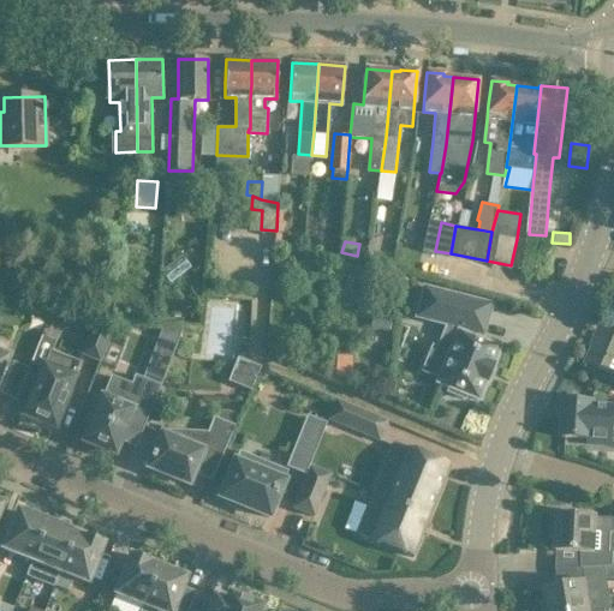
[(442,291),(434,321),(446,324),(437,346),(449,351),(437,382),(449,387),(448,390),(465,397),(468,393),(480,397),(486,381),(488,381),(494,364),(493,364),(500,346),(482,340),(492,303),(442,291)]
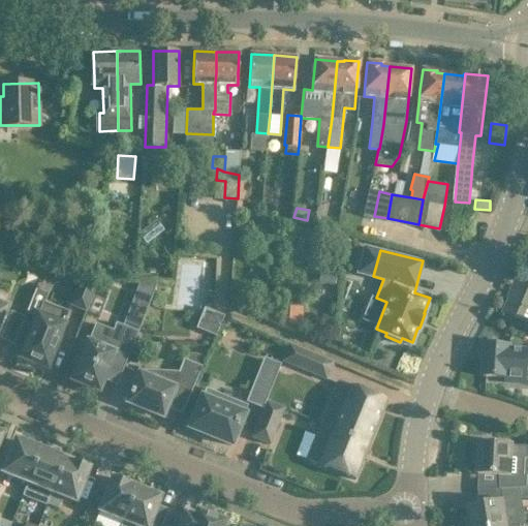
[(321,272),(320,281),(336,284),(337,275),(321,272)]
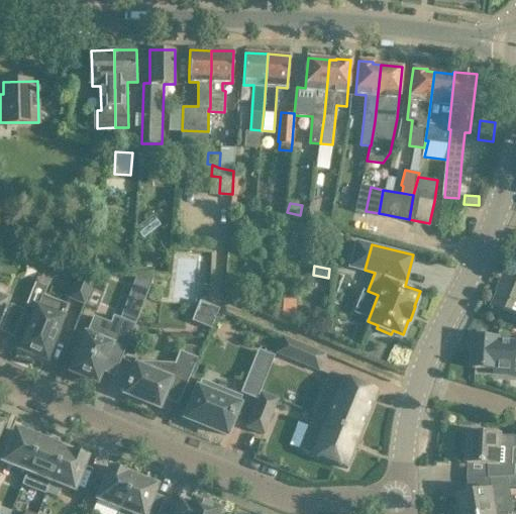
[(80,270),(69,297),(85,303),(95,275),(80,270)]
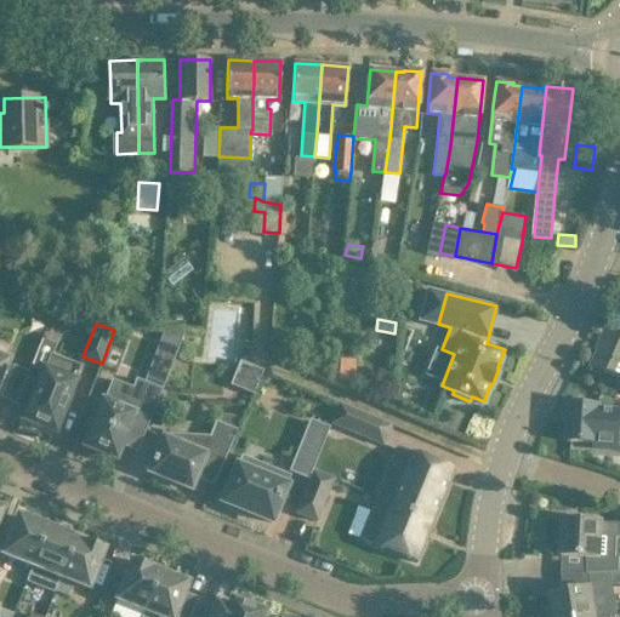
[(619,327),(612,324),(592,365),(615,375),(619,376),(619,327)]
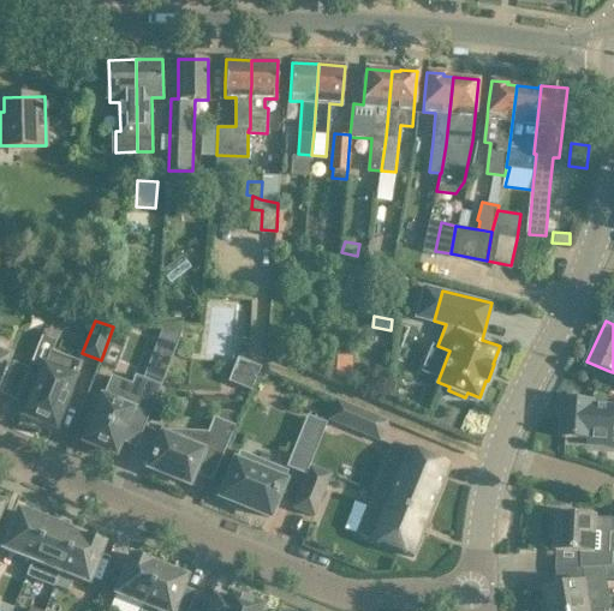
[(93,419),(84,441),(91,444),(90,448),(106,454),(107,450),(115,454),(120,439),(129,420),(144,426),(161,384),(178,342),(160,335),(143,377),(136,373),(132,383),(112,375),(102,396),(101,399),(97,397),(89,418),(93,419)]
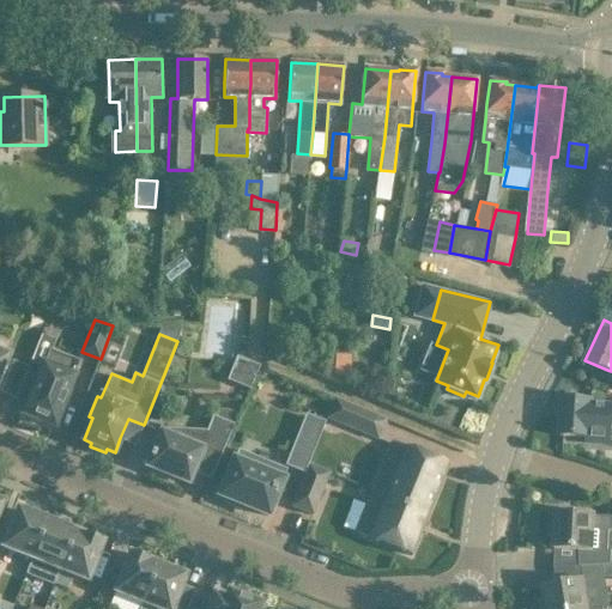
[(337,349),(334,372),(351,373),(352,351),(337,349)]
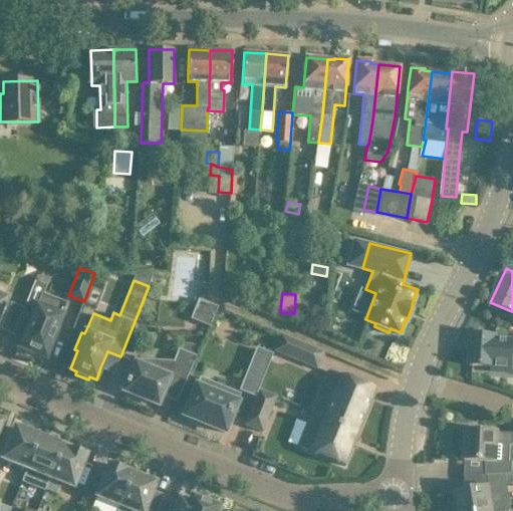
[(0,325),(1,326),(0,328),(14,333),(25,305),(0,295),(0,325)]
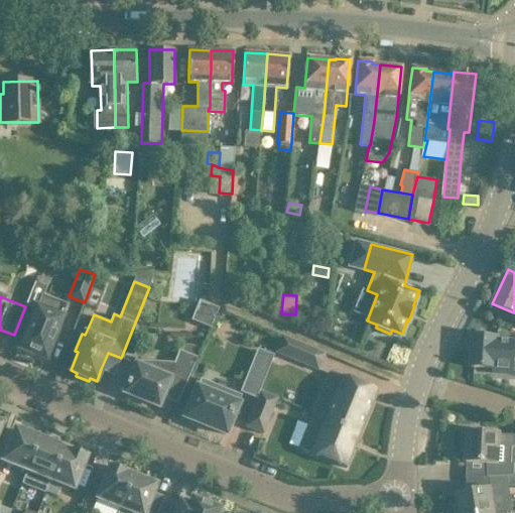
[(191,318),(211,327),(220,307),(200,298),(191,318)]
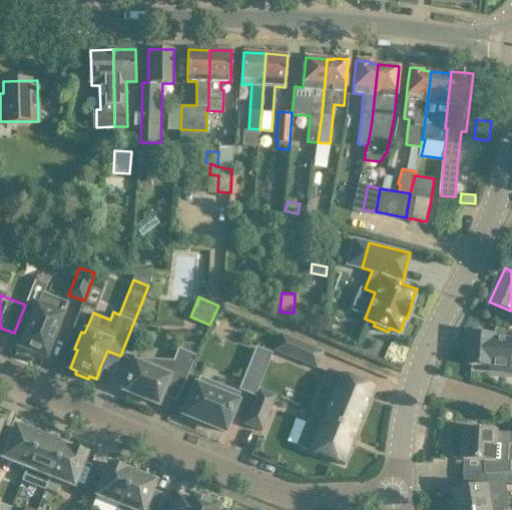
[(39,348),(48,351),(62,316),(36,306),(20,346),(23,347),(24,350),(31,353),(34,352),(37,353),(39,348)]
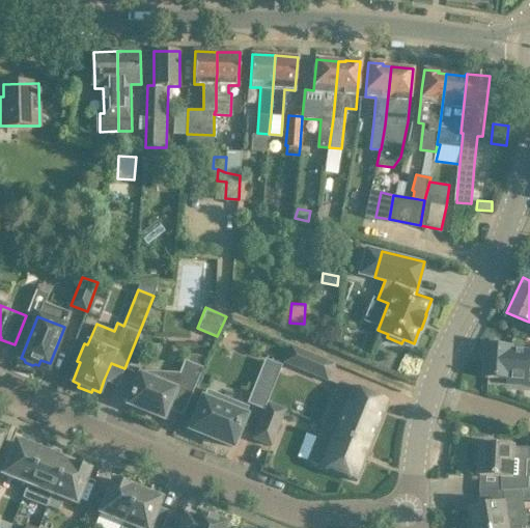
[(283,360),(327,379),(334,362),(290,343),(283,360)]
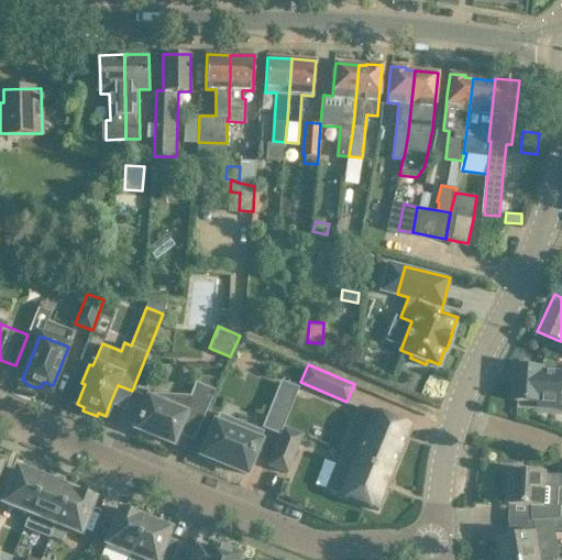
[(515,398),(540,401),(540,405),(561,406),(561,371),(542,371),(543,366),(539,366),(517,365),(515,398)]
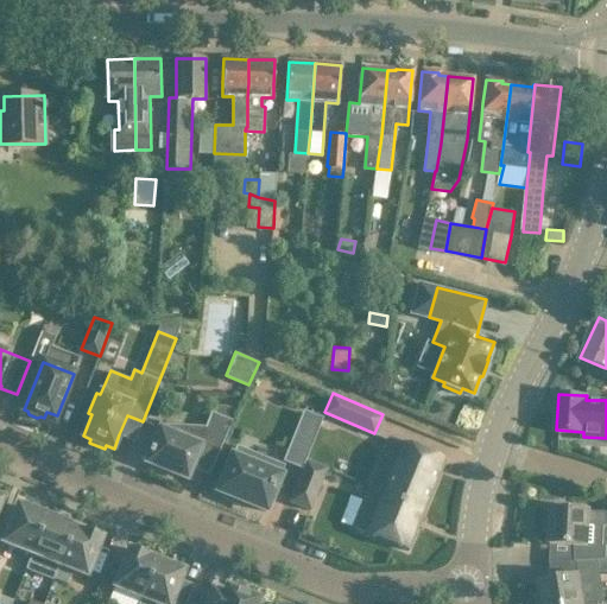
[(210,471),(238,409),(226,405),(219,404),(215,413),(212,411),(202,433),(185,427),(182,437),(160,427),(152,449),(151,449),(149,455),(150,455),(146,462),(150,463),(147,466),(168,475),(170,471),(188,478),(193,463),(196,464),(195,465),(210,471)]
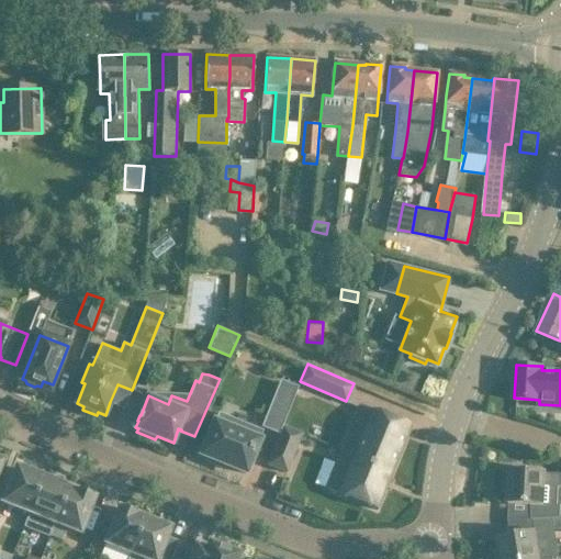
[(281,380),(264,425),(280,432),(283,425),(299,387),(281,380)]
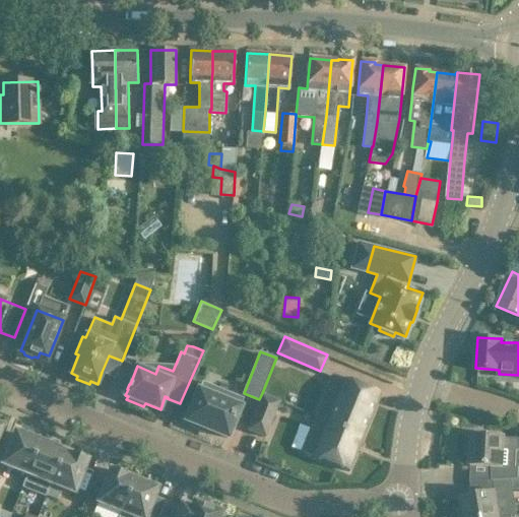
[(338,391),(328,415),(366,431),(381,392),(333,373),(328,387),(338,391)]
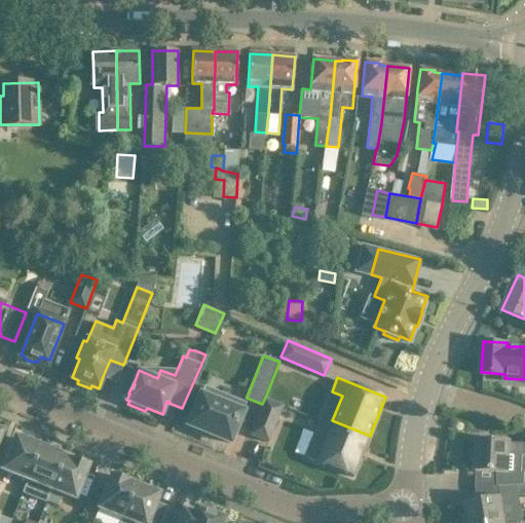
[(193,426),(192,431),(207,437),(209,433),(230,442),(242,411),(241,410),(245,403),(205,386),(202,395),(200,394),(188,424),(193,426)]
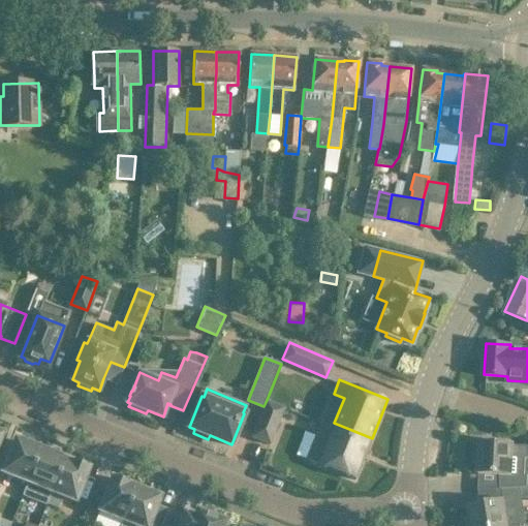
[(265,406),(252,436),(270,442),(284,407),(267,400),(264,406),(265,406)]
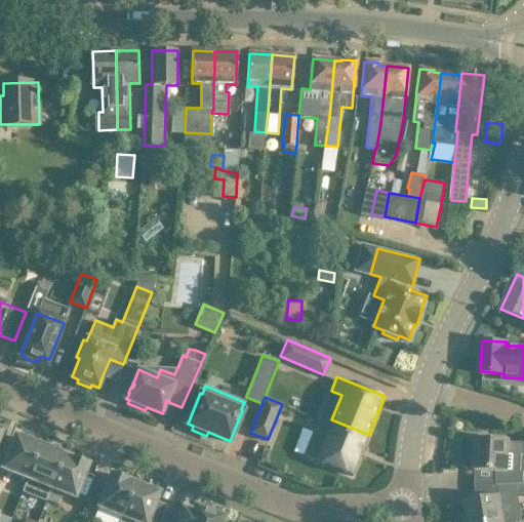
[(326,432),(315,458),(353,475),(369,435),(331,419),(321,415),(316,428),(326,432)]
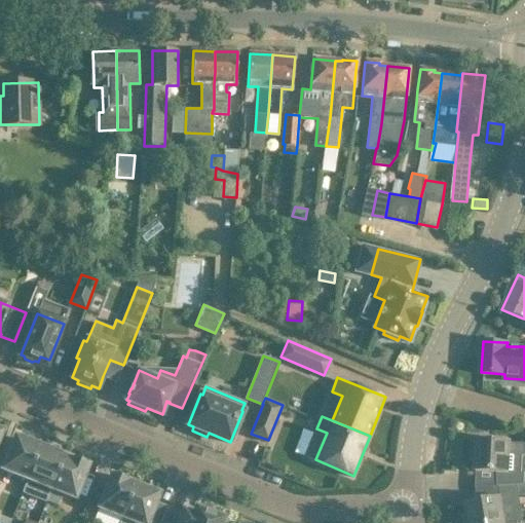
[(3,469),(27,478),(40,446),(15,436),(3,469)]
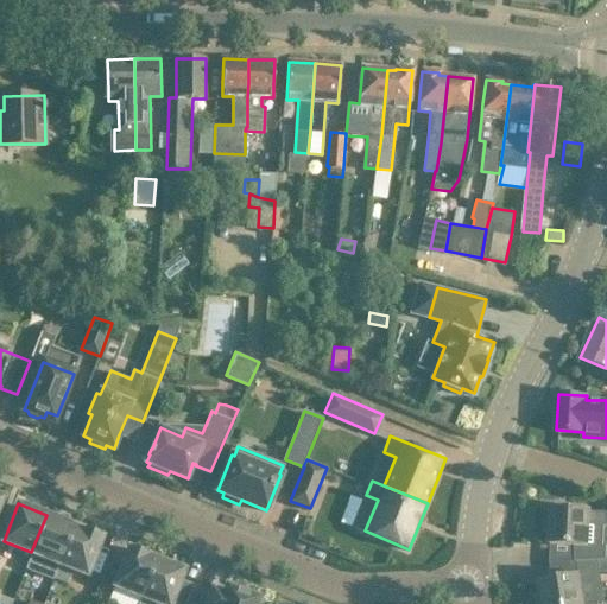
[(574,545),(575,558),(606,555),(606,545),(604,544),(605,525),(606,525),(606,512),(605,512),(590,510),(590,509),(551,507),(551,512),(547,512),(545,528),(550,528),(550,542),(574,545)]
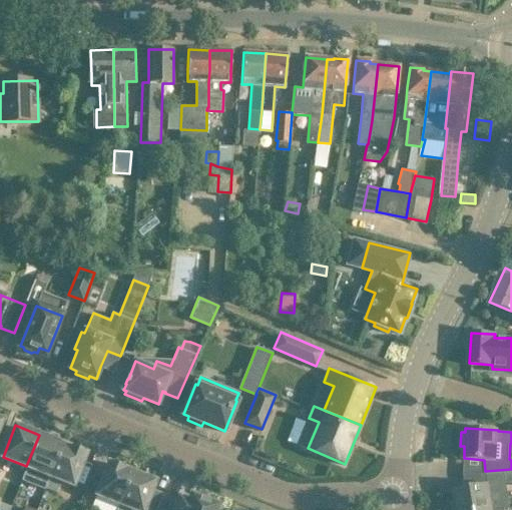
[(26,466),(21,479),(44,488),(45,487),(62,444),(39,435),(26,466)]
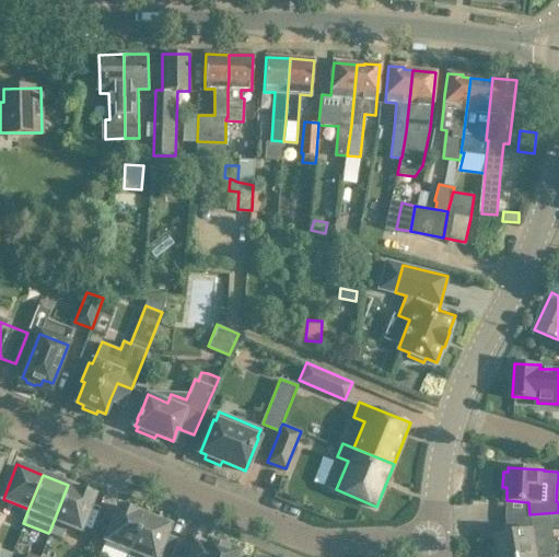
[(68,485),(49,532),(61,537),(67,524),(80,530),(94,495),(77,487),(77,488),(68,485)]
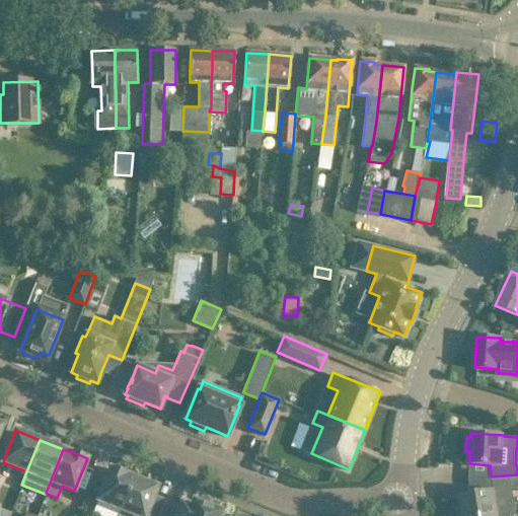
[(97,500),(121,510),(134,477),(127,474),(127,473),(111,467),(97,500)]
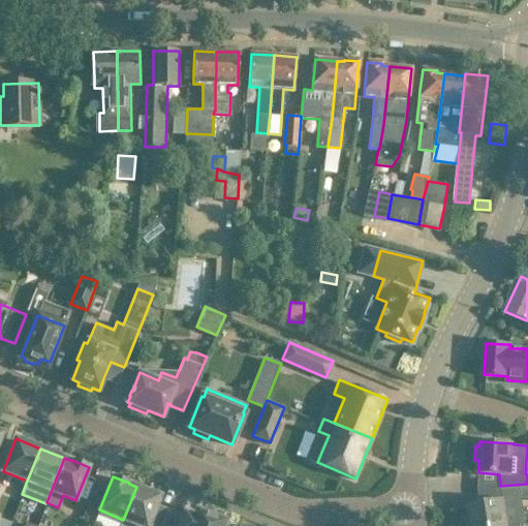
[(502,499),(468,504),(471,525),(500,525),(521,523),(527,522),(523,495),(521,485),(500,486),(502,499)]
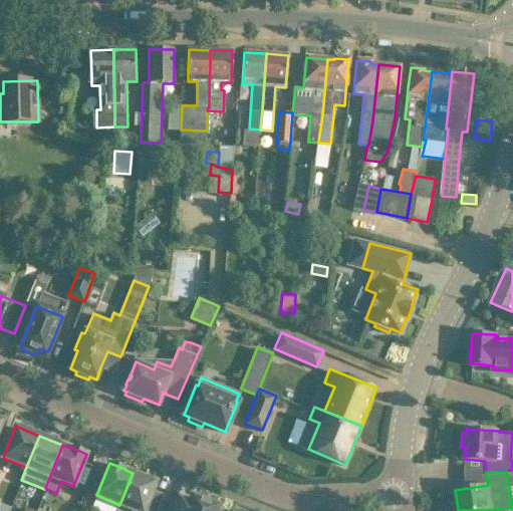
[(156,482),(133,473),(119,505),(116,510),(156,510),(162,497),(152,493),(156,482)]
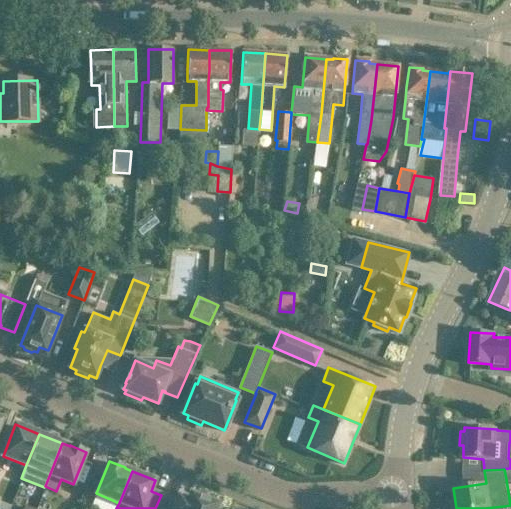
[(216,508),(219,504),(191,493),(188,500),(179,496),(173,508),(216,508)]
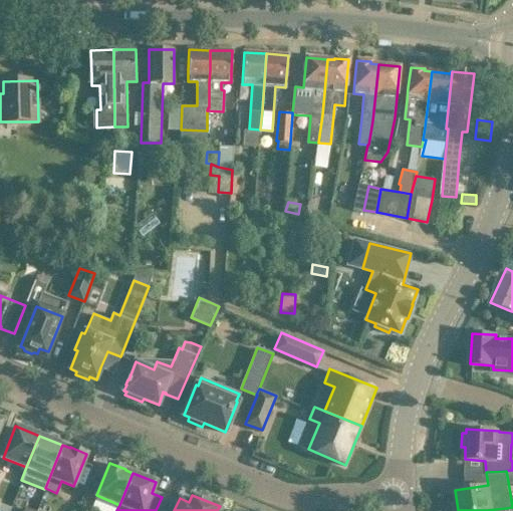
[(0,510),(9,510),(11,507),(0,502),(0,510)]
